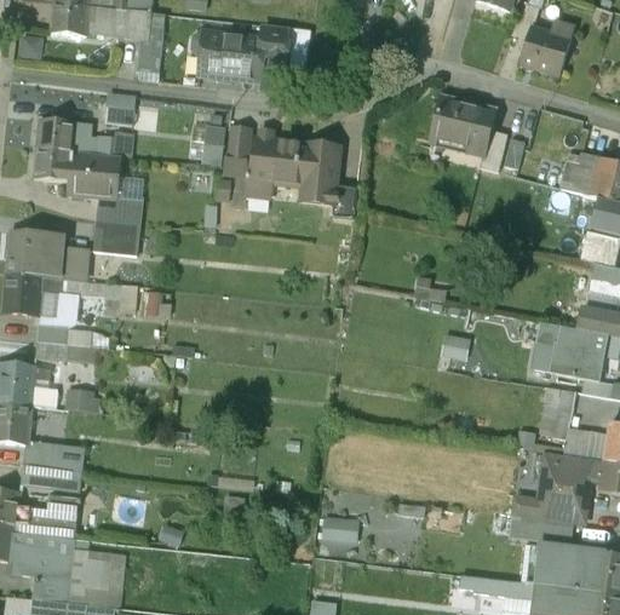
[(53,0),(53,1),(150,11),(151,0),(53,0)]
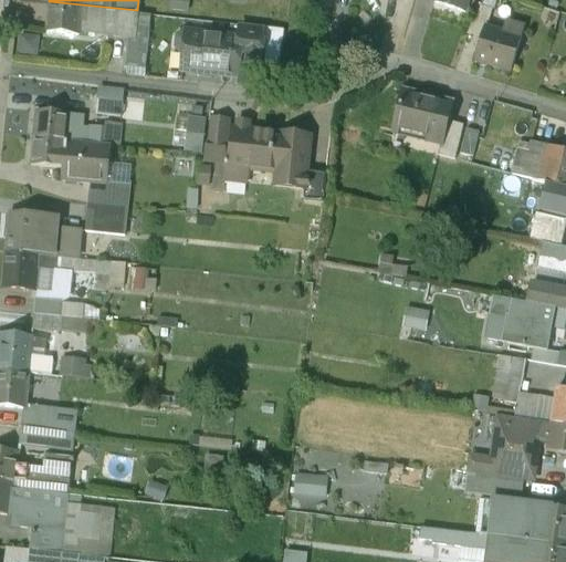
[(435,0),(464,9),(468,0),(435,0)]
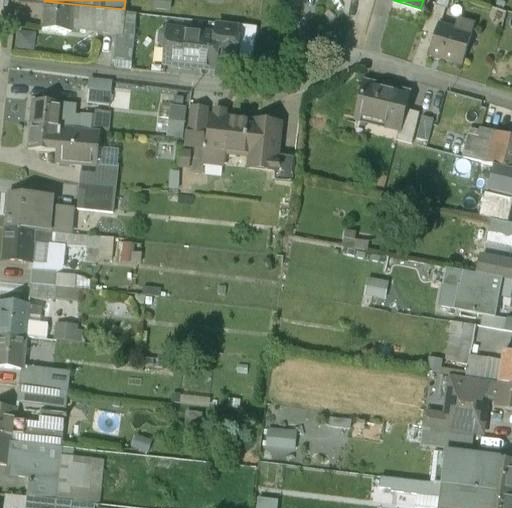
[(124,9),(44,1),(41,27),(71,30),(71,26),(122,30),(124,9)]
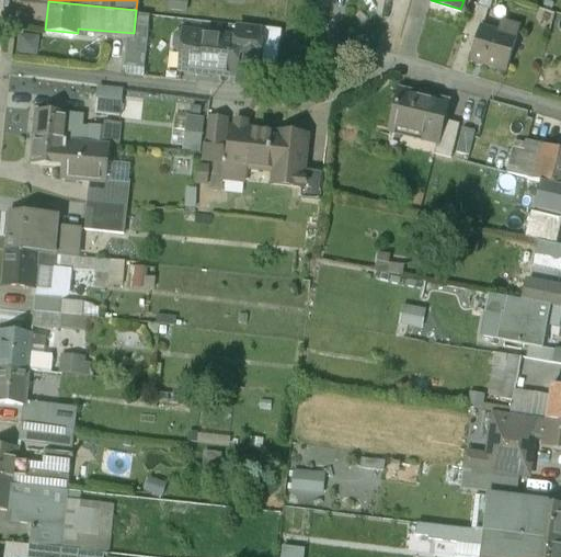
[(261,23),(238,21),(237,33),(238,34),(236,61),(256,64),(261,23)]
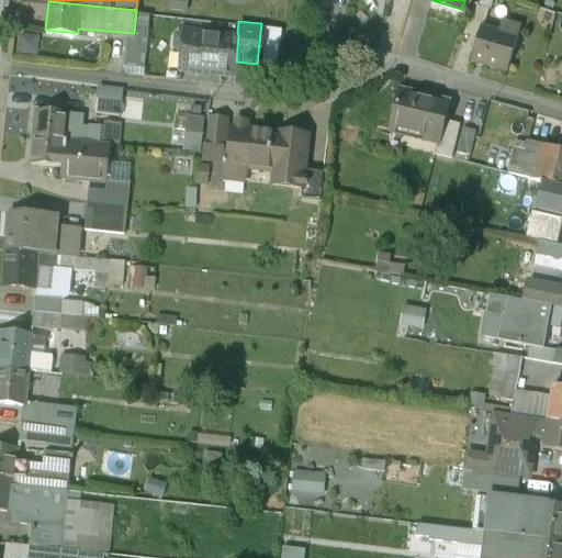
[(499,32),(482,26),(471,59),(507,70),(517,37),(515,36),(515,40),(498,35),(499,32)]
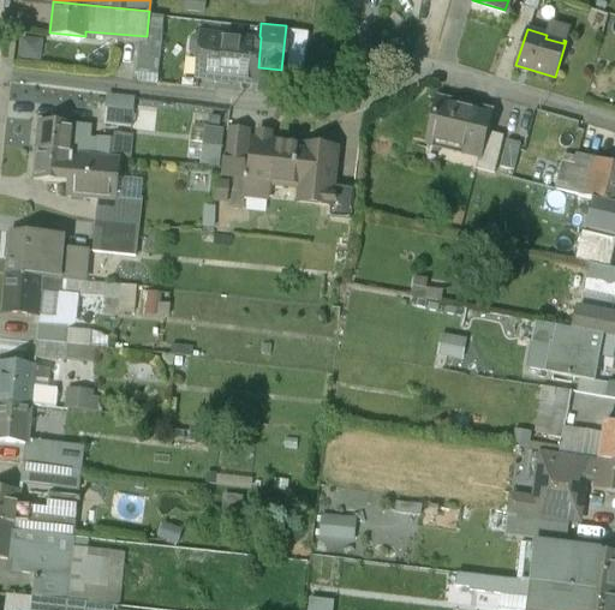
[(260,36),(201,31),(191,35),(190,49),(195,55),(199,55),(198,73),(257,79),(258,67),(261,37),(260,36)]
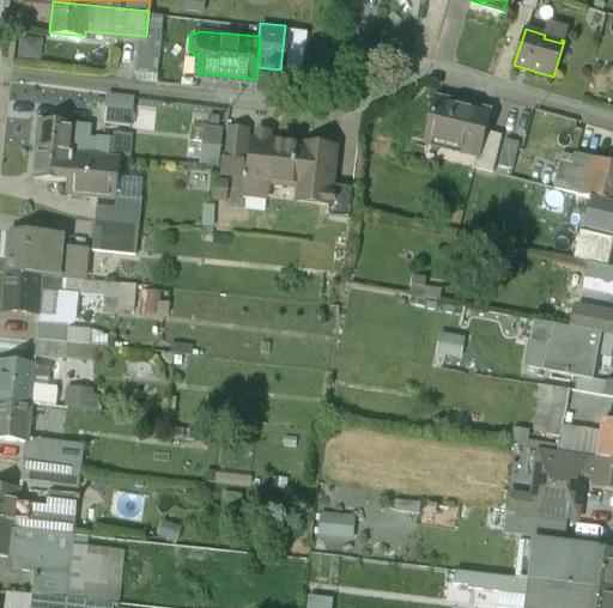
[(110,119),(139,120),(140,89),(111,87),(110,119)]
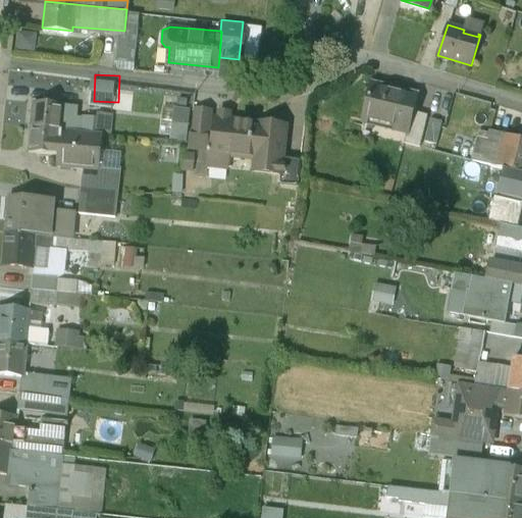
[(416,93),(371,82),(363,117),(406,128),(408,128),(412,111),(416,93)]
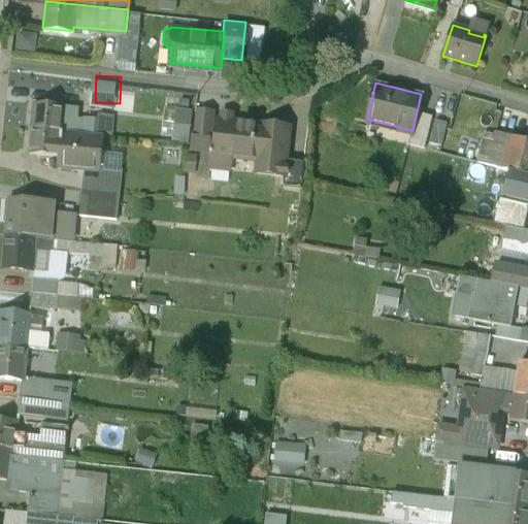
[(62,103),(32,100),(29,126),(60,129),(61,120),(62,103)]
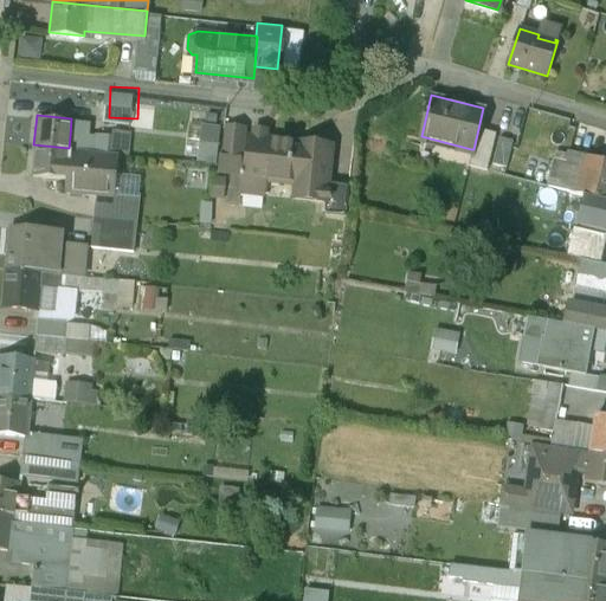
[(88,120),(71,118),(70,137),(85,139),(88,120)]
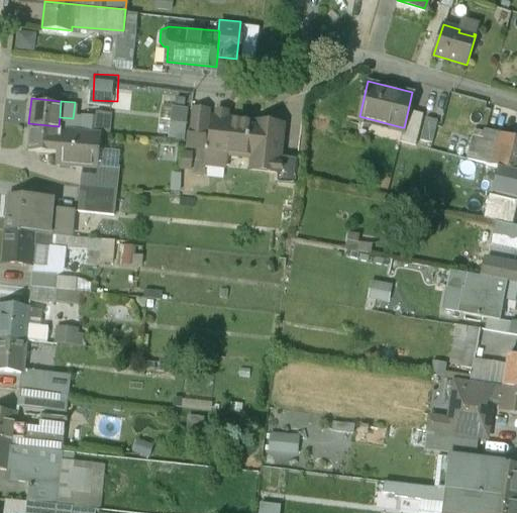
[(206,105),(193,104),(190,127),(203,128),(206,105)]
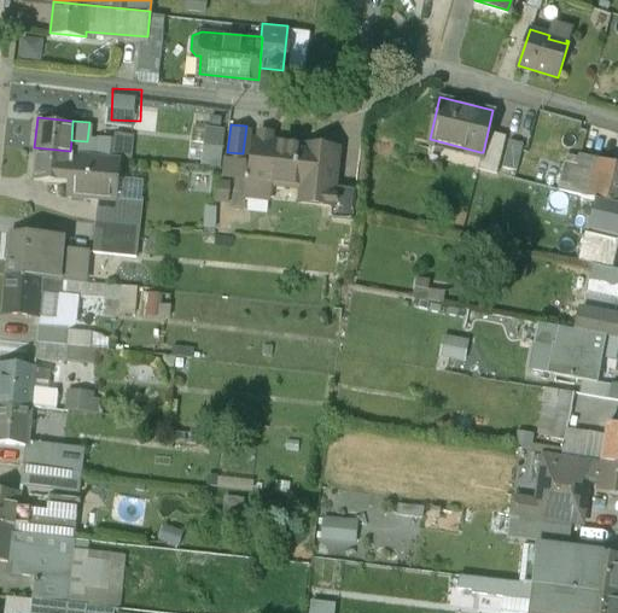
[(112,135),(95,133),(94,152),(120,156),(126,156),(129,130),(114,128),(112,135)]
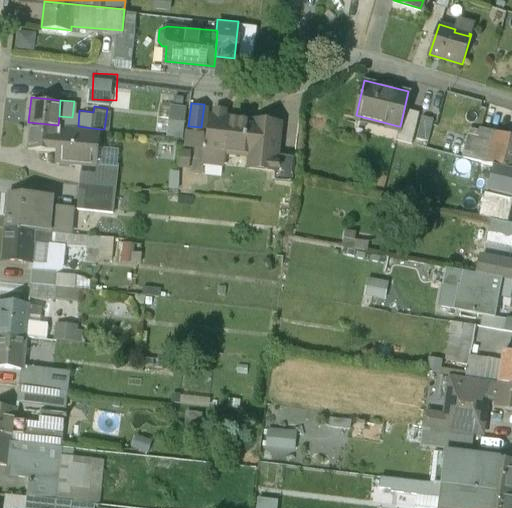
[(418,113),(404,109),(400,126),(398,126),(395,137),(411,141),(418,113)]
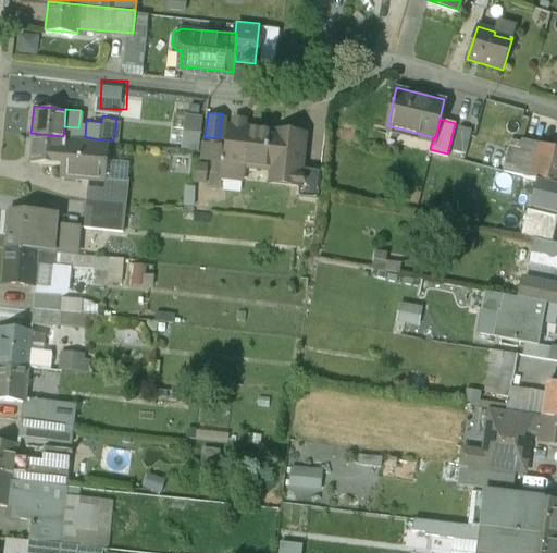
[(276,125),(229,121),(226,148),(240,150),(239,163),(270,166),(269,177),(297,181),(300,181),(301,163),(305,131),(276,128),(276,125)]
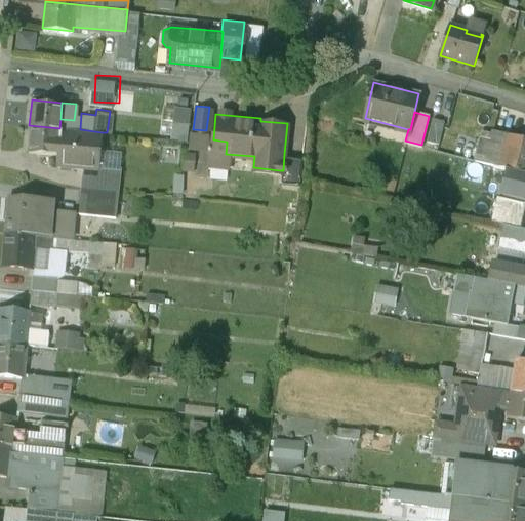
[(444,120),(433,117),(427,139),(438,143),(444,120)]
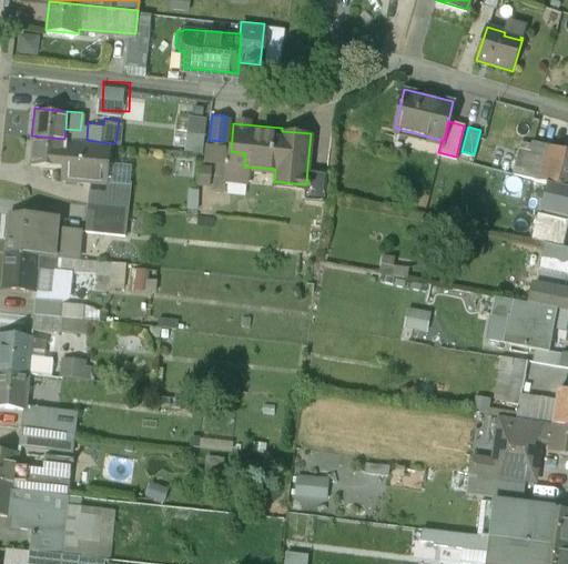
[(64,139),(31,136),(29,162),(61,165),(60,180),(89,182),(105,184),(105,181),(110,143),(87,140),(64,139)]
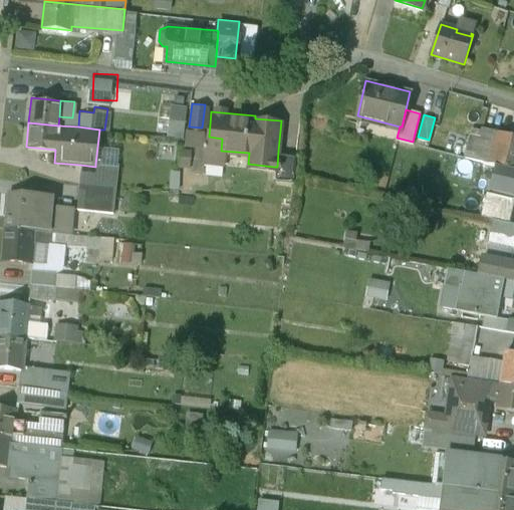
[(513,134),(496,130),(490,151),(489,164),(513,170),(513,134)]
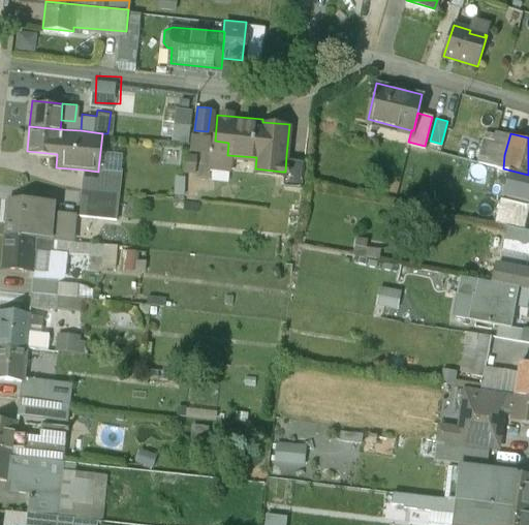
[(504,155),(491,152),(489,161),(497,167),(503,168),(504,155)]
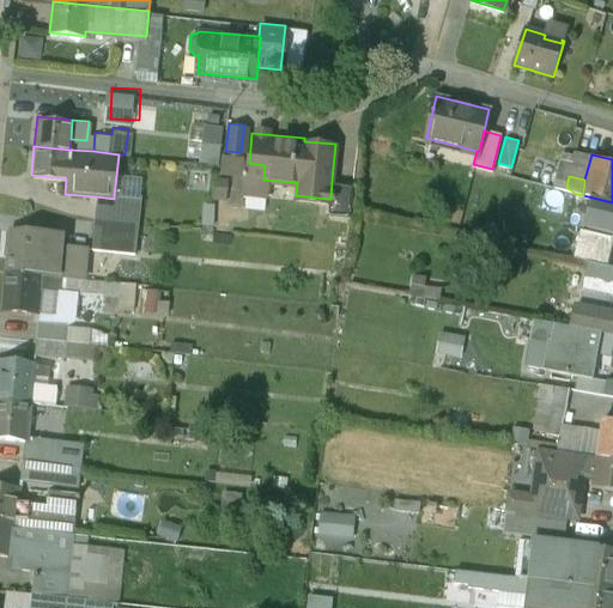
[(351,181),(332,180),(331,199),(327,199),(327,210),(349,212),(351,181)]
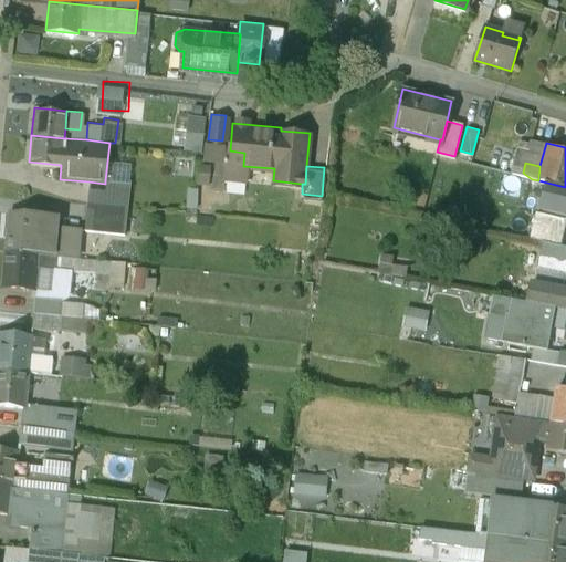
[(565,187),(538,180),(532,179),(524,207),(534,209),(563,216),(565,216),(565,187)]
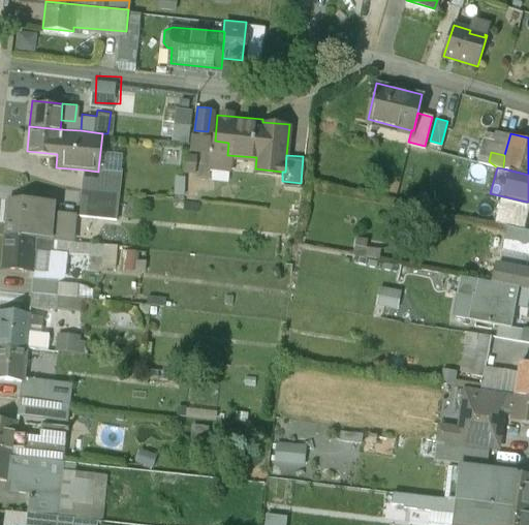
[(121,172),(98,168),(98,172),(83,170),(81,186),(109,189),(119,190),(121,172)]
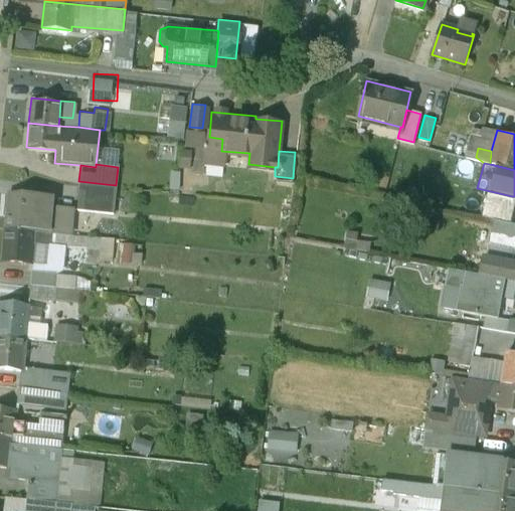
[(106,184),(78,181),(75,208),(103,210),(106,184)]
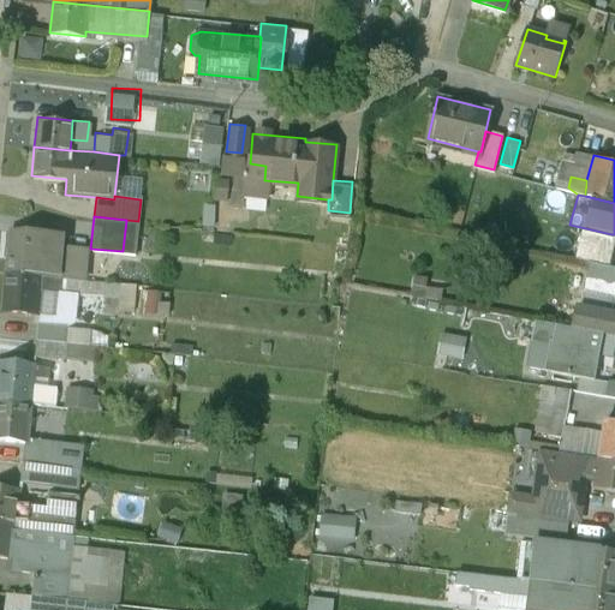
[(611,234),(580,227),(574,255),(605,262),(611,234)]
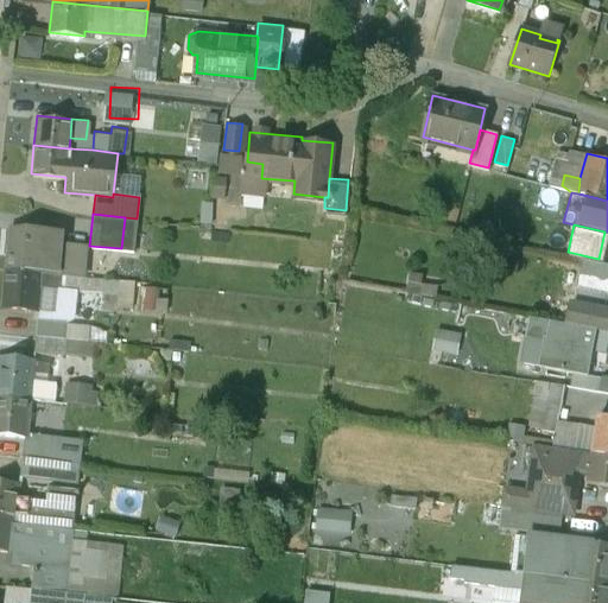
[(61,232),(11,227),(6,268),(42,272),(81,275),(84,245),(59,242),(61,232)]
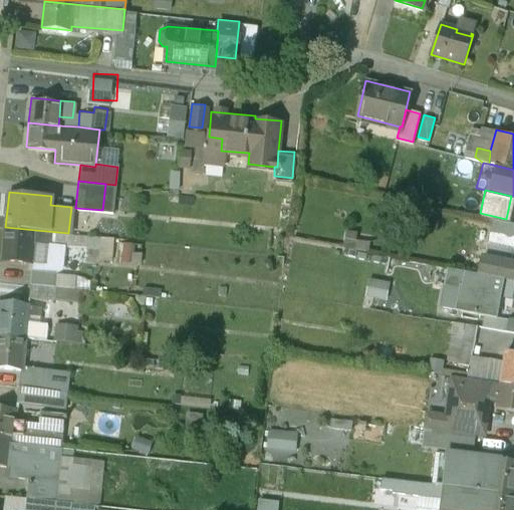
[(35,230),(5,227),(2,260),(32,262),(32,261),(46,262),(48,243),(34,242),(35,230)]
